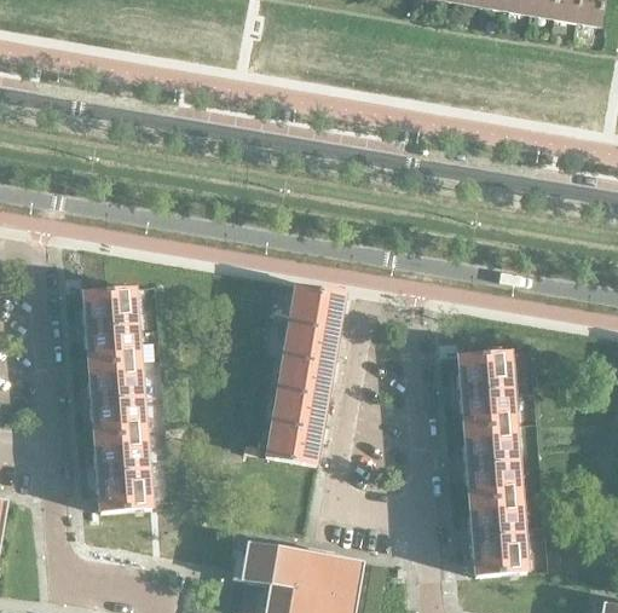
[(553,16),(554,0),(508,0),(507,9),(553,16)]
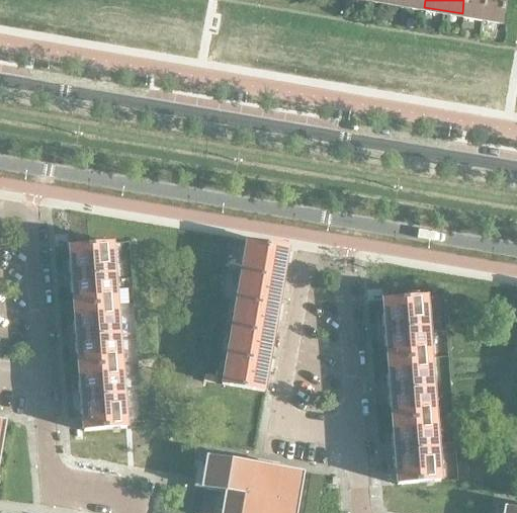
[(502,20),(504,0),(463,0),(462,13),(502,20)]
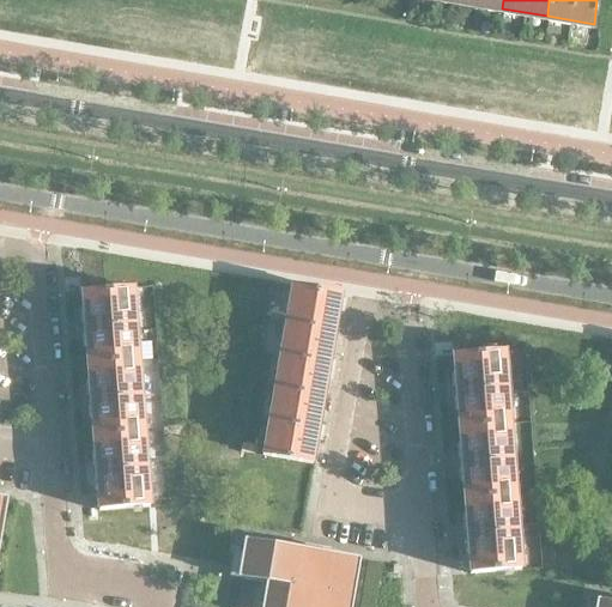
[(335,327),(339,302),(341,289),(292,280),(285,319),(335,327)]
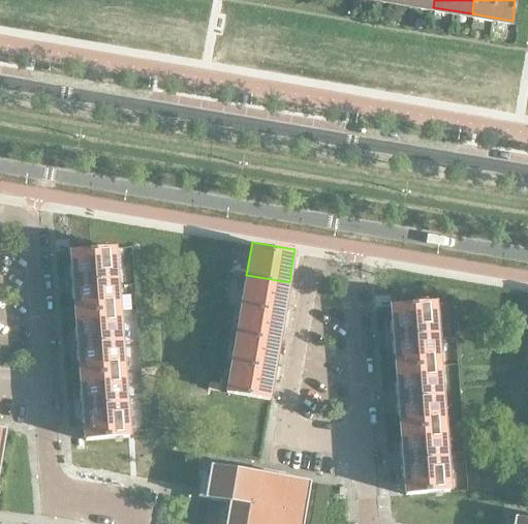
[(120,307),(117,276),(115,244),(71,247),(75,310),(120,307)]
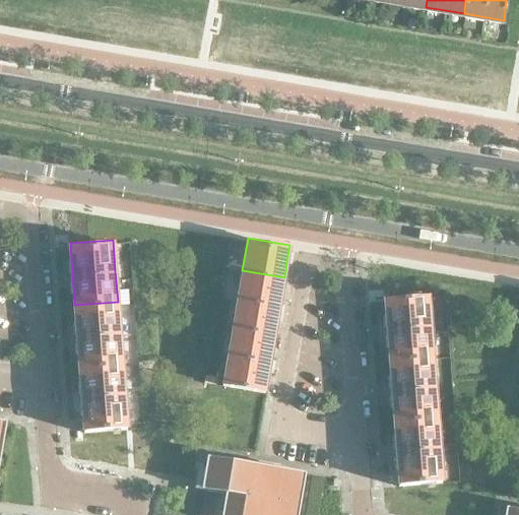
[(274,332),(280,300),(284,277),(242,270),(233,325),(274,332)]
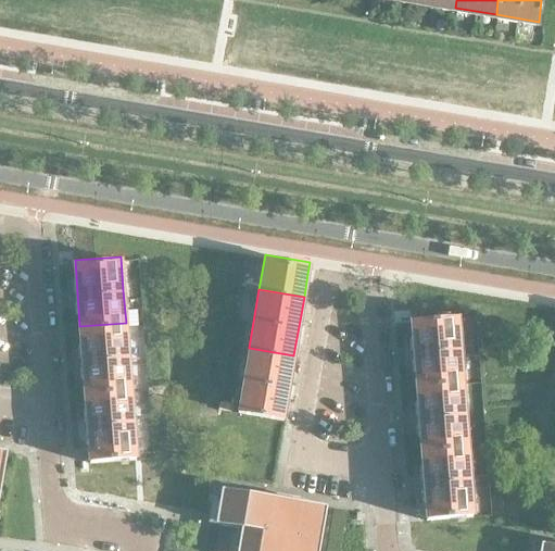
[(462,380),(459,347),(457,314),(411,317),(416,384),(462,380)]
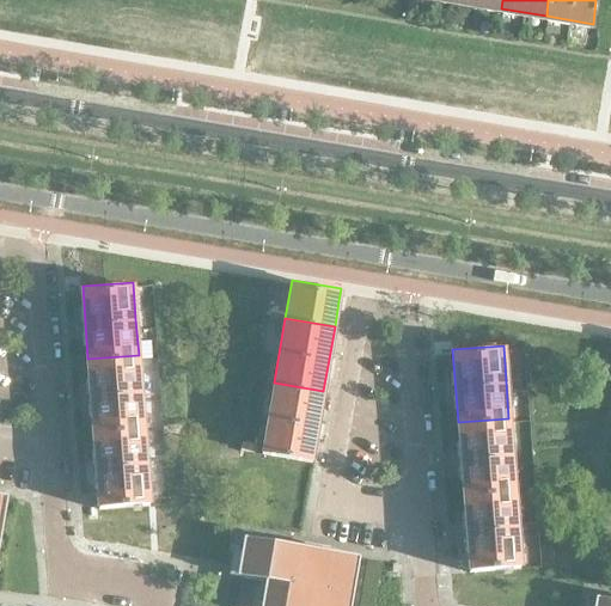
[(144,427),(141,391),(139,355),(87,359),(93,430),(144,427)]
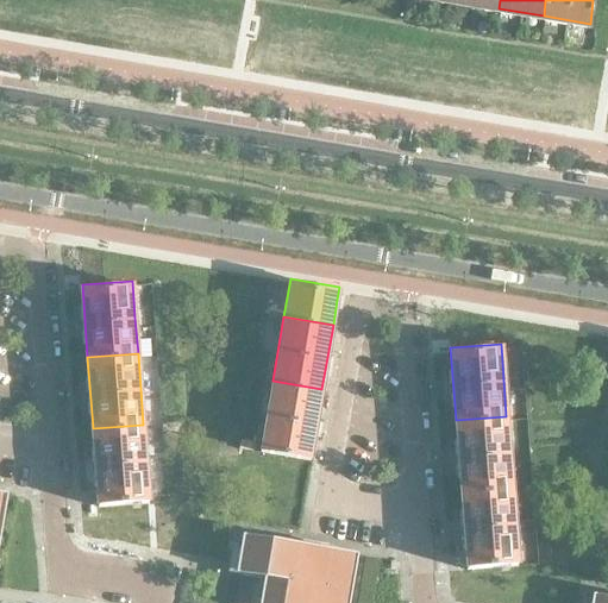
[(311,456),(318,415),(321,389),(273,381),(262,447),(311,456)]
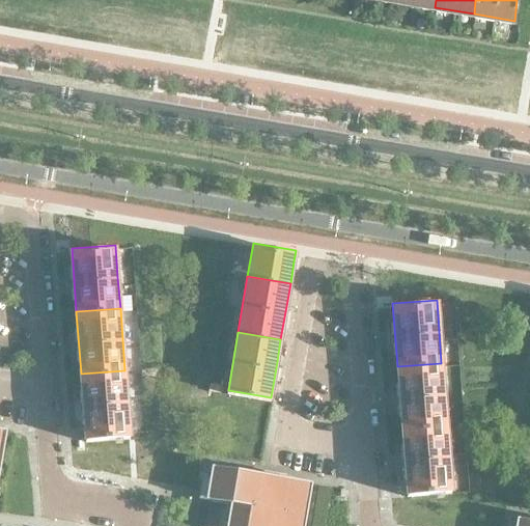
[(446,424),(444,394),(441,363),(397,366),(402,428),(446,424)]
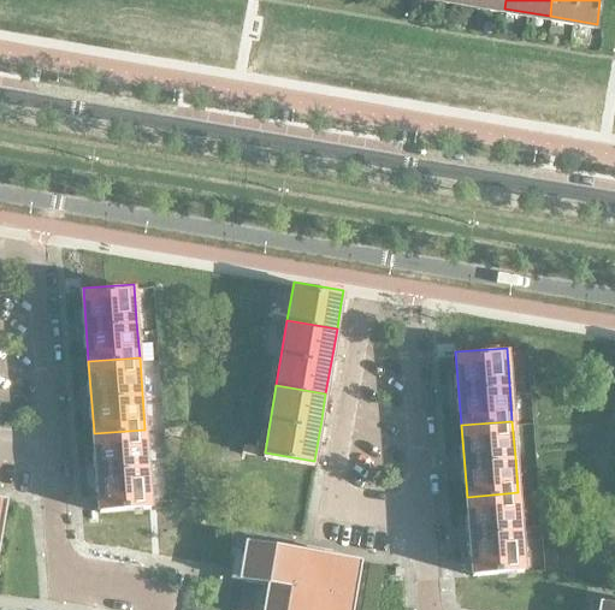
[(151,504),(148,466),(145,430),(94,433),(100,508),(151,504)]
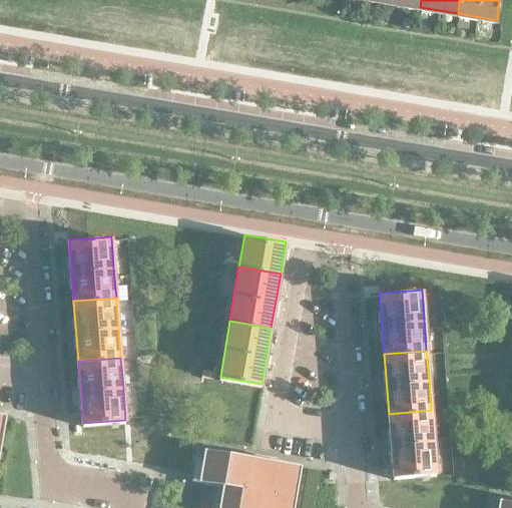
[(436,473),(433,441),(431,410),(389,414),(393,476),(436,473)]
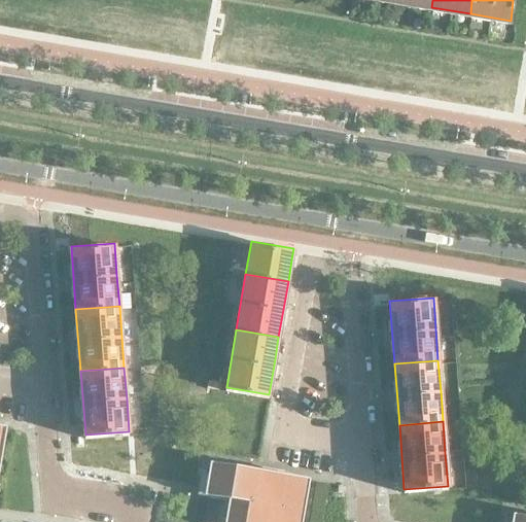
[(302,521),(310,477),(210,459),(205,492),(229,496),(226,511),(224,521),(302,521)]
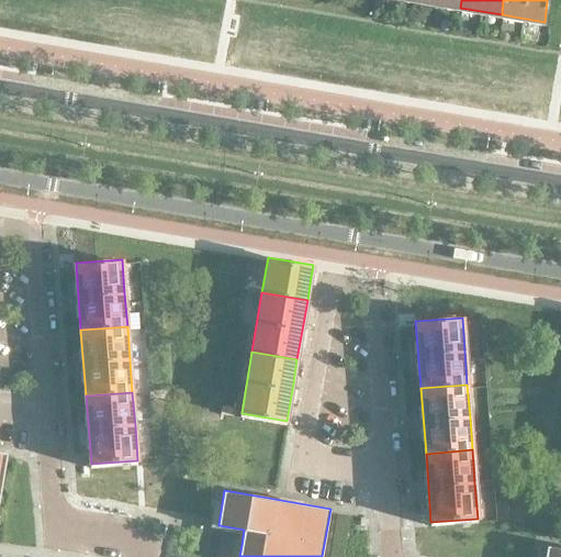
[(560,547),(547,545),(545,556),(560,556),(560,547)]
